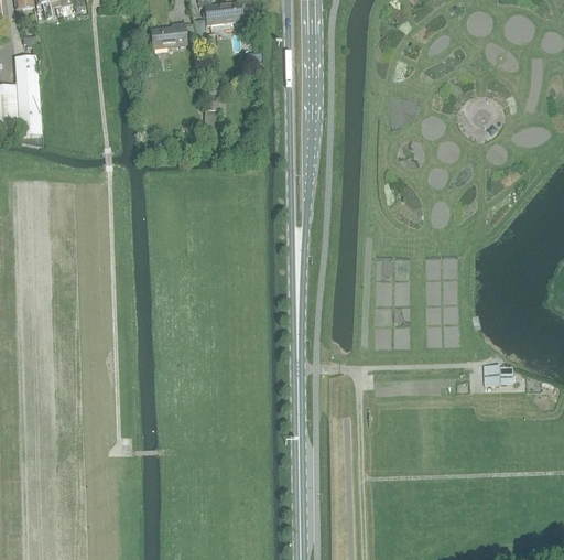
[(15,0),(18,18),(24,17),(22,7),(34,4),(33,0),(15,0)]
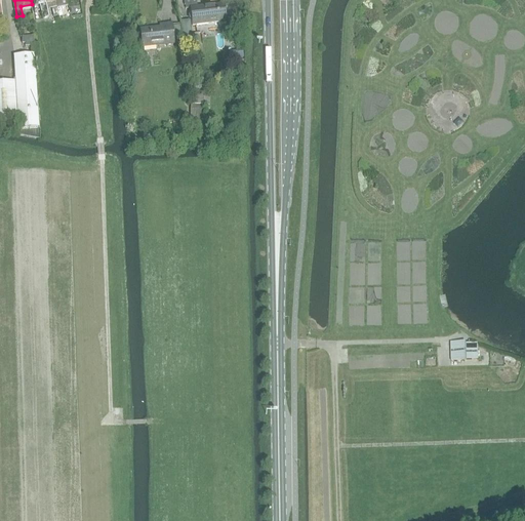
[(47,5),(45,0),(34,0),(35,3),(40,1),(42,14),(48,13),(47,6),(47,5)]
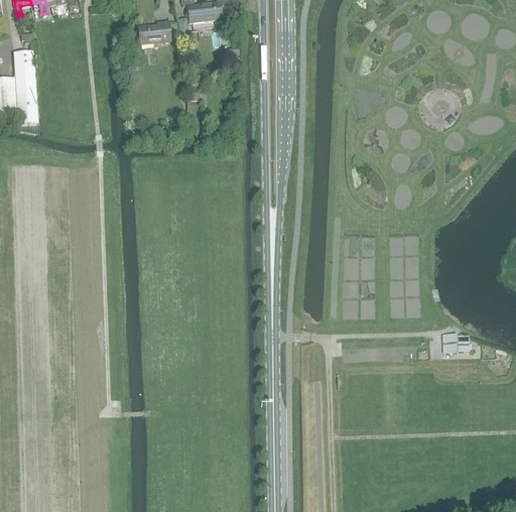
[(56,5),(55,0),(44,0),(46,5),(50,4),(52,13),(58,11),(56,5)]
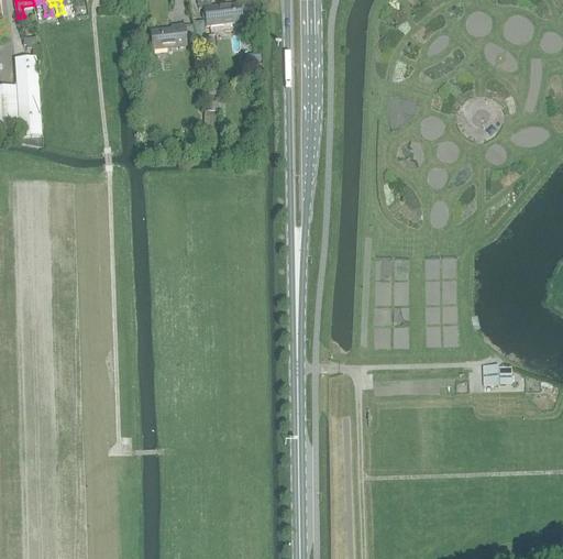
[(198,0),(198,1),(199,1),(199,6),(203,6),(207,23),(234,20),(234,23),(236,24),(241,23),(243,22),(242,20),(243,19),(241,0),(212,3),(211,0),(198,0)]
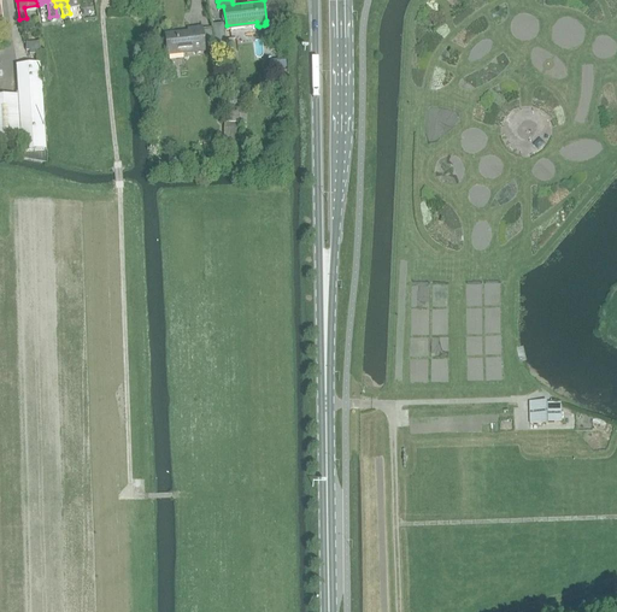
[(166,31),(168,52),(204,47),(201,23),(188,25),(189,28),(166,31)]
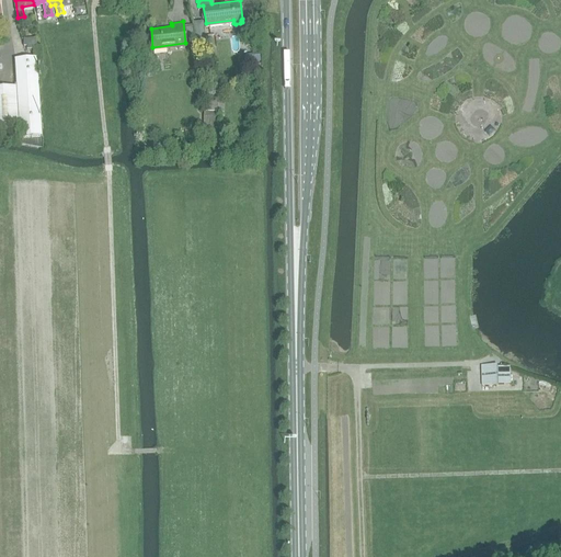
[(230,44),(239,44),(239,30),(230,30),(230,44)]
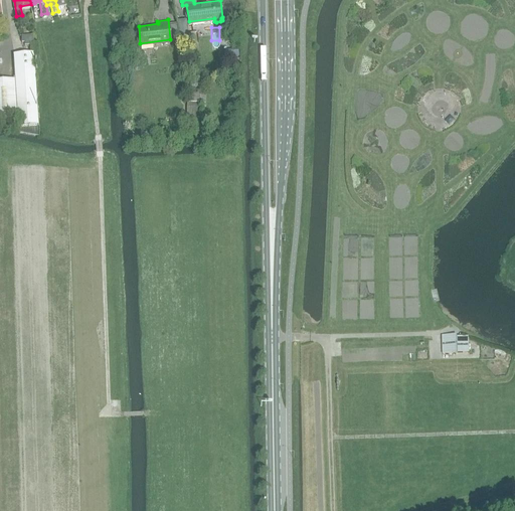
[(34,41),(33,32),(21,32),(22,39),(24,39),(25,42),(34,41)]
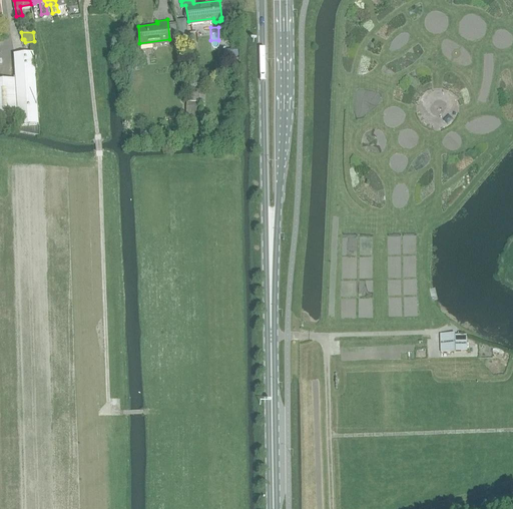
[(15,76),(0,76),(0,116),(18,115),(18,122),(38,120),(34,49),(14,51),(15,76)]
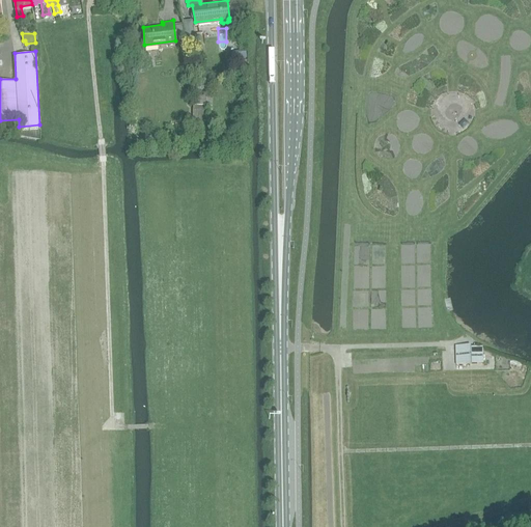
[(471,341),(455,341),(456,361),(471,360),(471,341)]
